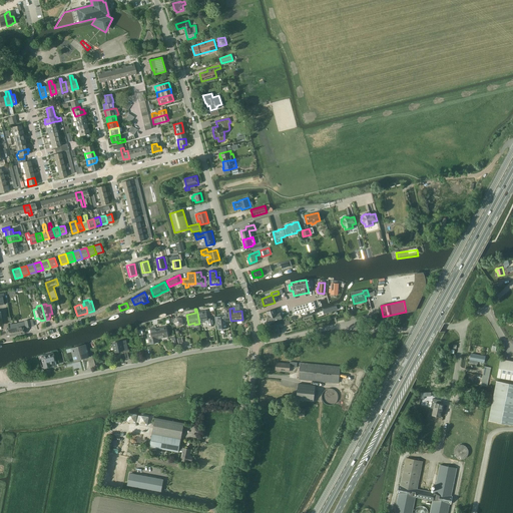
[(226,316),(215,317),(215,322),(216,322),(217,330),(221,329),(222,330),(223,330),(223,329),(226,329),(225,321),(230,321),(230,320),(229,309),(225,309),(226,316)]
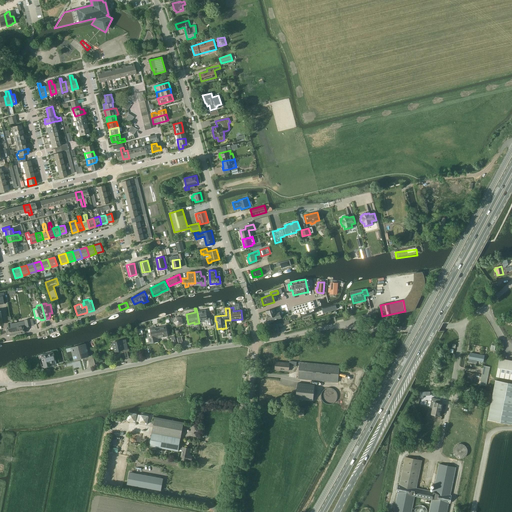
[(266,311),(267,314),(268,317),(267,317),(268,321),(281,317),(280,312),(275,313),(274,308),(266,311)]
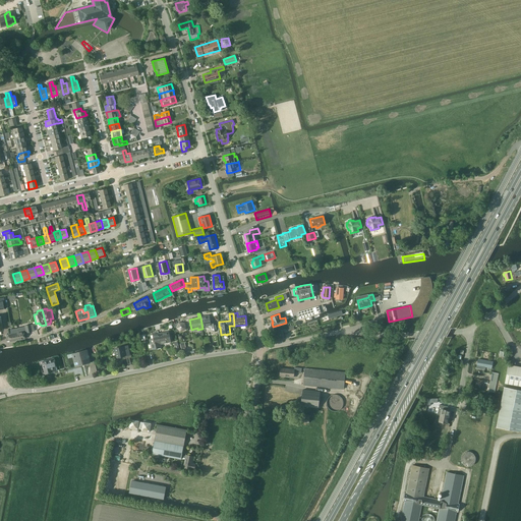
[(210,315),(200,317),(203,329),(207,328),(206,327),(212,326),(213,332),(217,331),(216,323),(211,324),(210,315)]
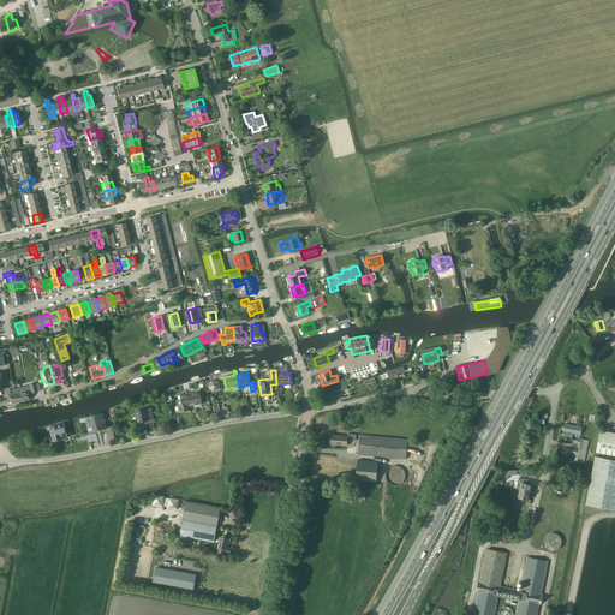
[(209,387),(214,390),(219,388),(218,382),(212,381),(209,387)]
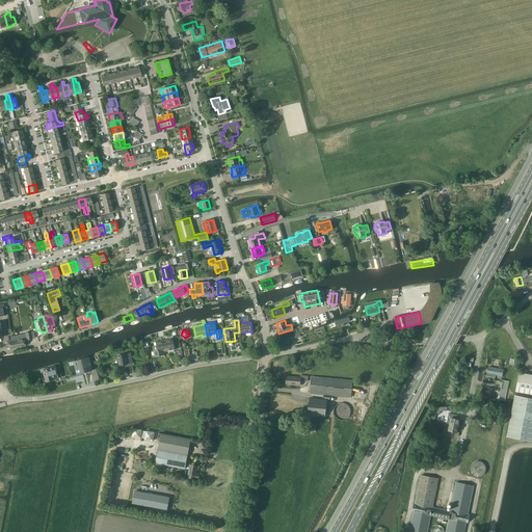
[(23,334),(10,337),(11,341),(12,341),(14,348),(25,345),(24,339),(23,334)]
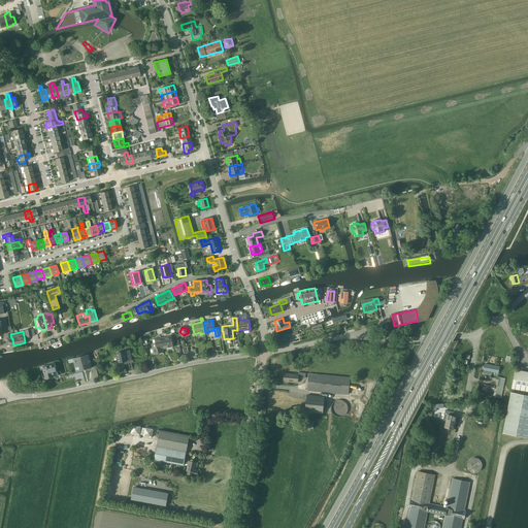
[(284,333),(284,334),(273,336),(275,345),(288,343),(287,335),(290,335),(289,331),(284,333)]
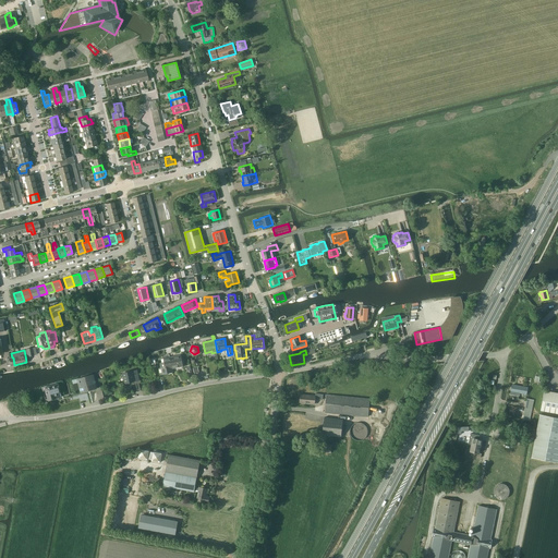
[(181,355),(170,358),(172,368),(183,366),(181,355)]
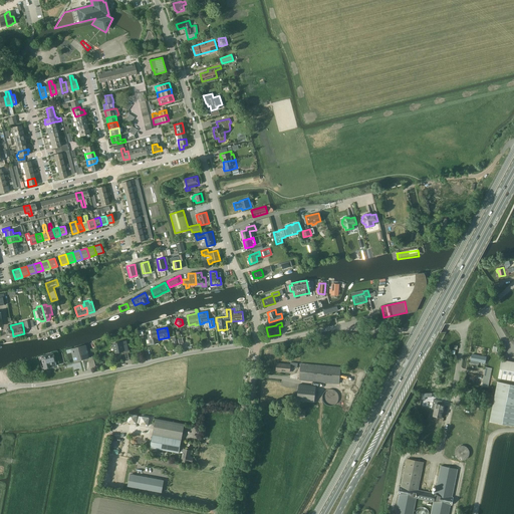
[(160,343),(159,339),(157,329),(151,330),(153,337),(149,338),(150,345),(160,343)]
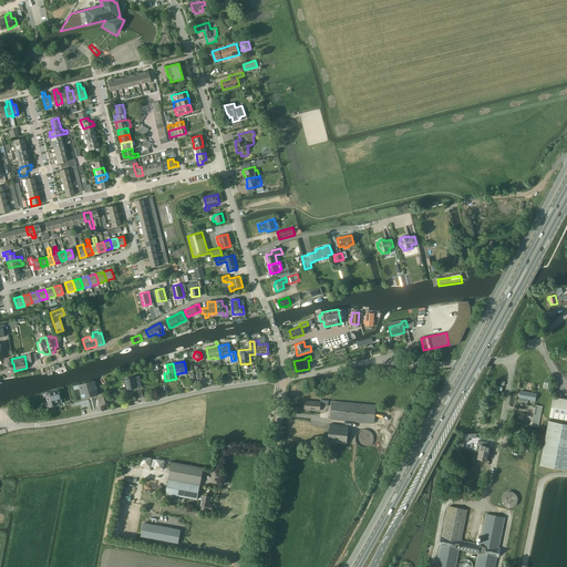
[(138,377),(125,379),(127,389),(141,387),(138,377)]
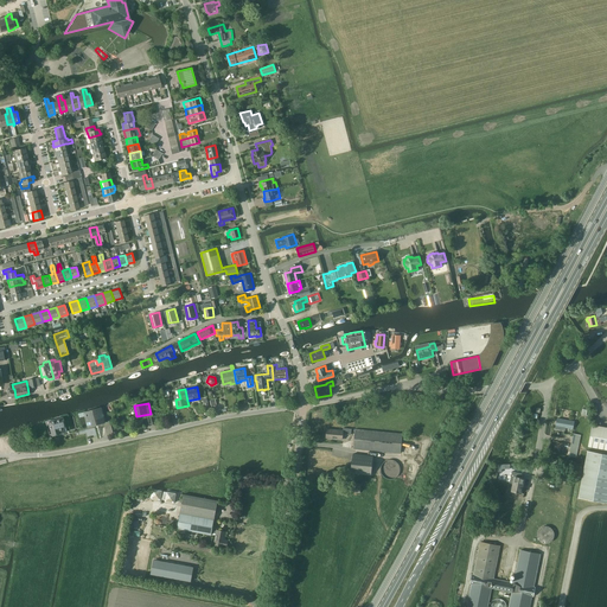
[(89,415),(87,416),(89,425),(100,422),(103,421),(103,419),(101,409),(89,413),(89,415)]
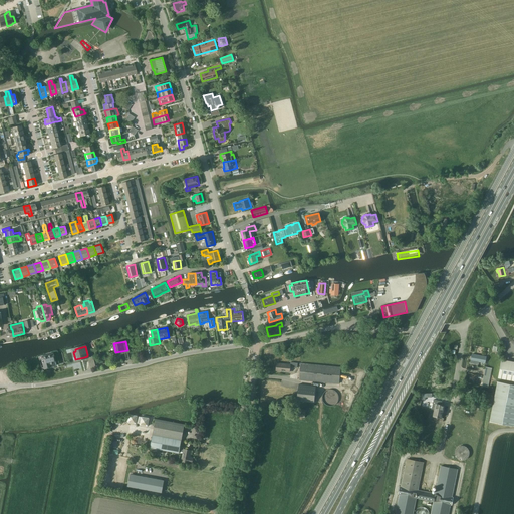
[(471,360),(470,362),(478,364),(479,361),(482,362),(485,362),(486,356),(483,355),(472,353),(471,360)]
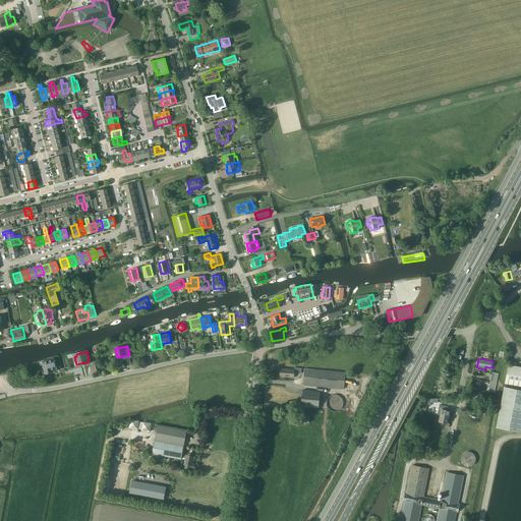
[(43,362),(45,372),(50,371),(50,369),(55,367),(53,359),(43,362)]
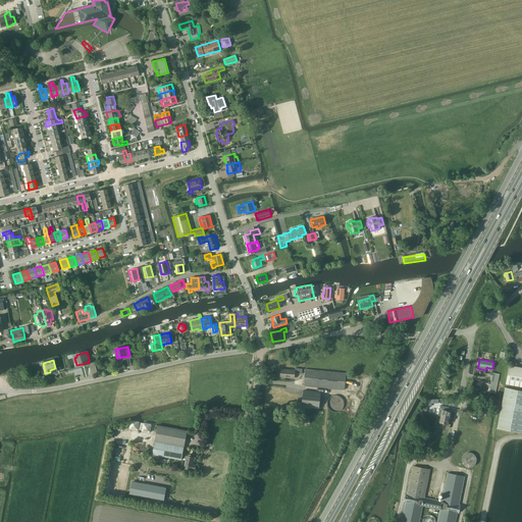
[(295,373),(302,374),(302,369),(295,368),(295,370),(281,369),(280,376),(295,377),(295,373)]
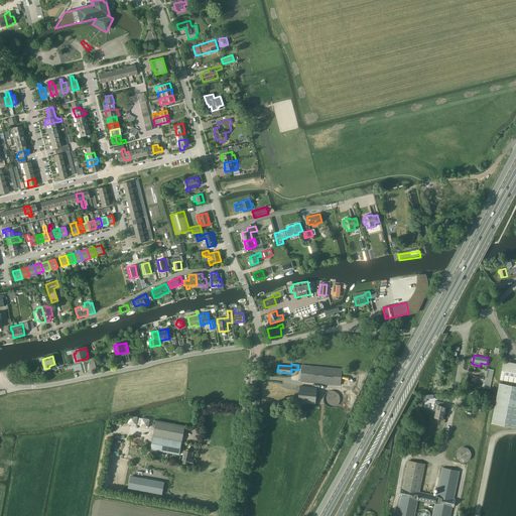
[(300,381),(341,385),(343,369),(301,365),(300,381)]
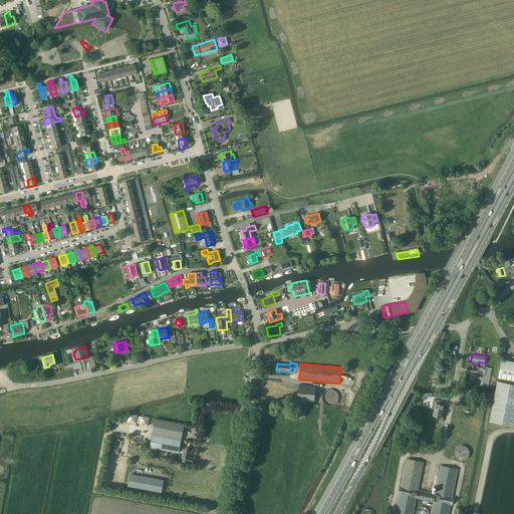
[(513,365),(503,363),(501,376),(513,378),(513,365)]
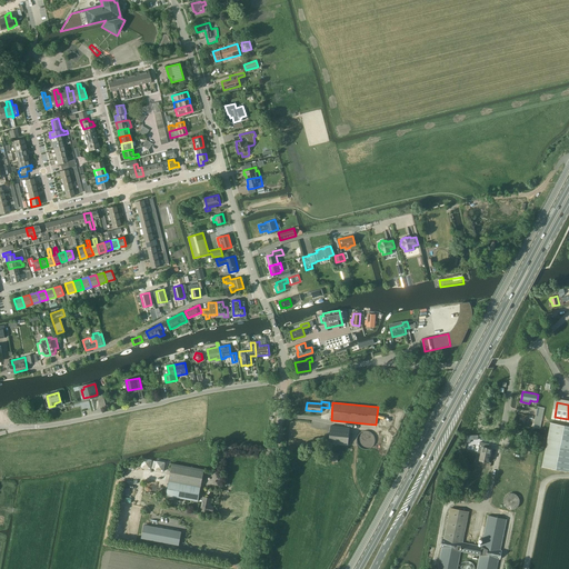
[(545,408),(538,406),(535,425),(533,427),(540,429),(545,408)]
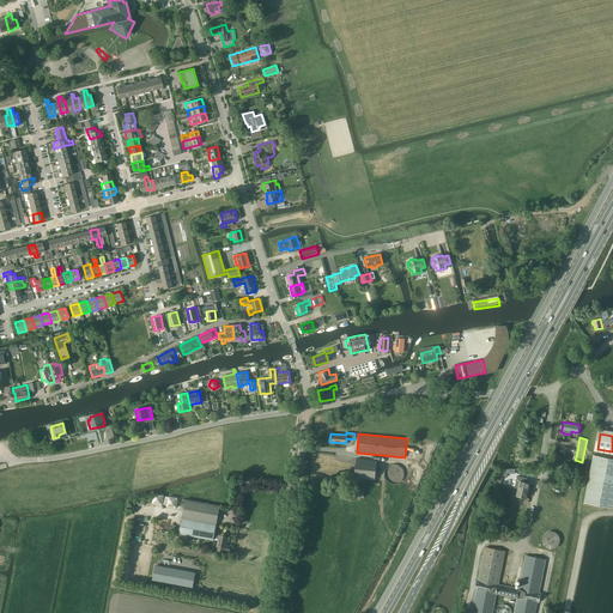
[(586,502),(612,507),(612,457),(594,455),(586,502)]
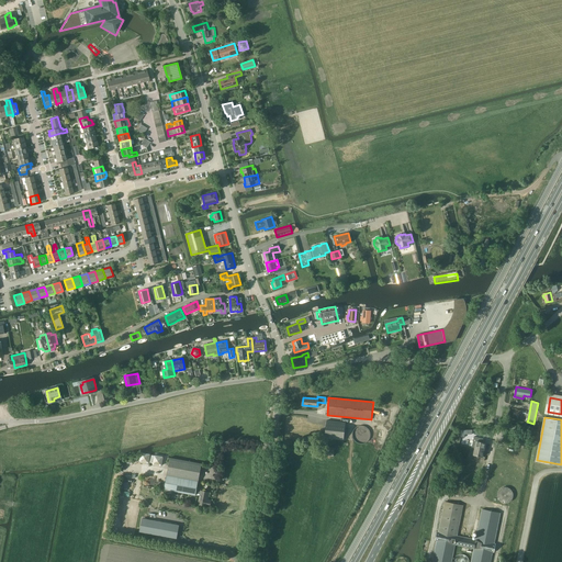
[(325,438),(344,440),(346,423),(327,420),(325,438)]
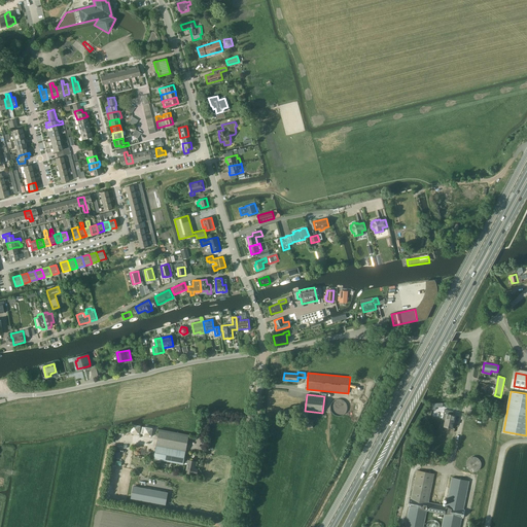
[(347,411),(347,408),(347,405),(345,402),(342,400),(339,399),(336,400),(334,402),(331,405),(330,408),(331,411),(334,414),(336,415),(339,416),(342,415),(345,414),(347,411)]
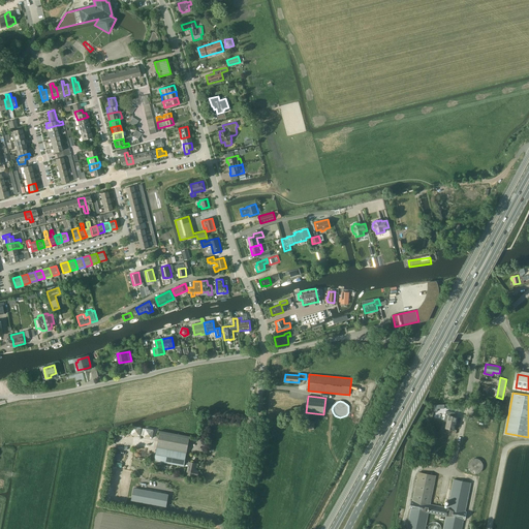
[(444,421),(447,422),(456,423),(457,416),(452,415),(453,412),(446,411),(444,421)]
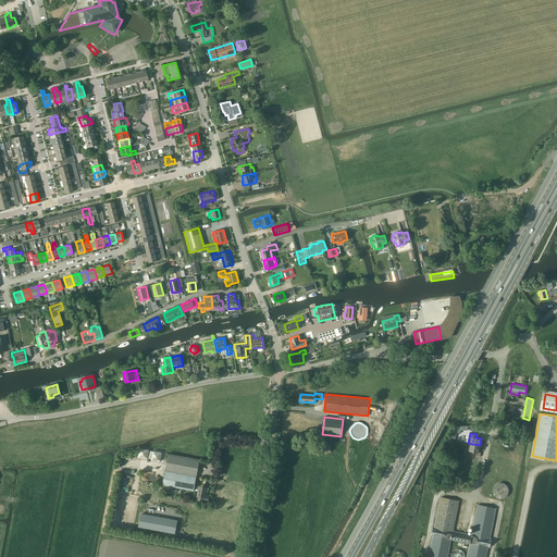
[(318,450),(331,452),(332,444),(319,443),(318,450)]
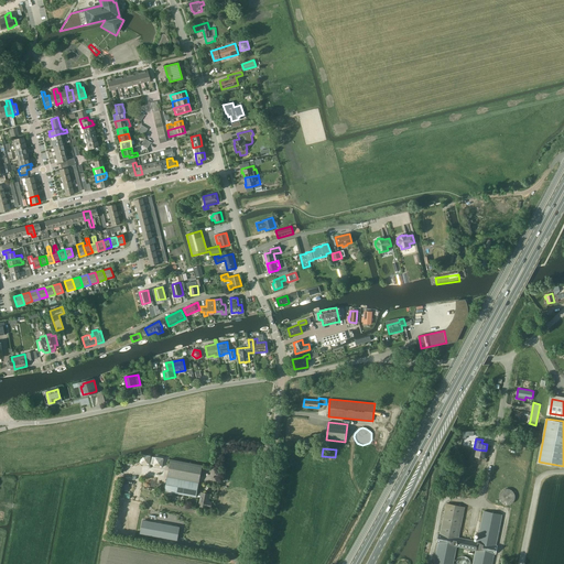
[(485,458),(486,451),(477,449),(475,456),(480,457),(479,461),(486,462),(486,458),(485,458)]
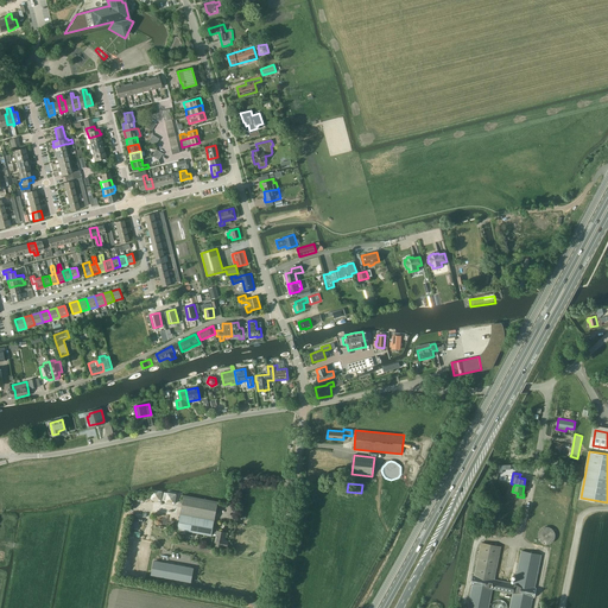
[(176,502),(177,493),(156,489),(154,498),(165,500),(176,502)]
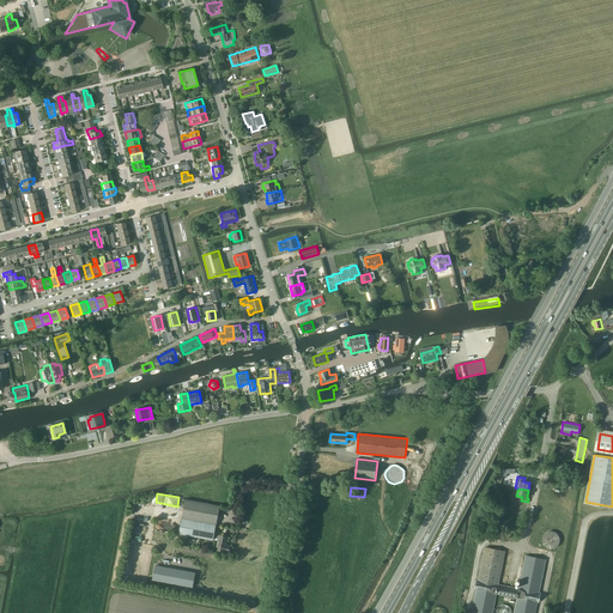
[(182,519),(178,534),(181,534),(183,534),(183,538),(187,539),(187,535),(213,540),(214,540),(218,540),(216,551),(225,552),(229,552),(230,546),(226,546),(228,536),(219,535),(219,536),(214,535),(217,525),(220,505),(186,499),(182,519)]
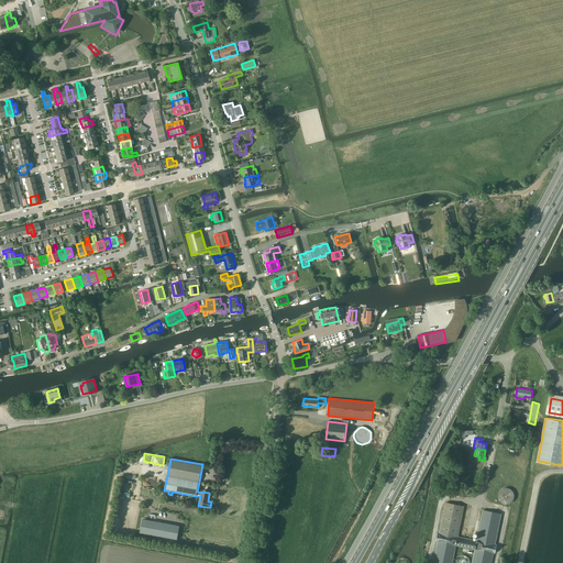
[(498,494),(498,496),(498,499),(499,501),(501,504),(504,505),(507,505),(509,505),(511,503),(514,500),(515,498),(515,495),(514,493),(511,490),(508,489),(506,488),(503,489),(500,490),(498,494)]
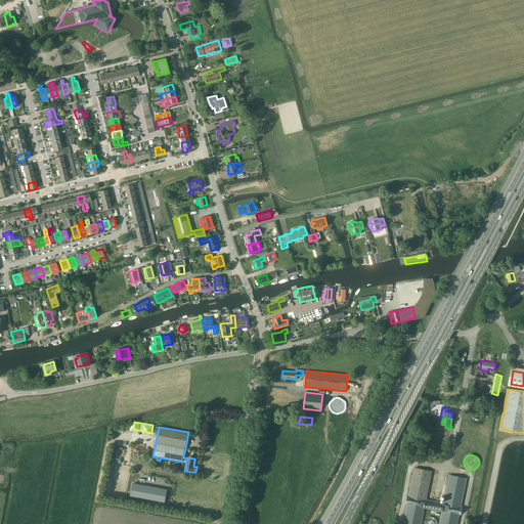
[(462,506),(461,506),(467,478),(449,475),(443,503),(426,498),(432,471),(415,468),(408,495),(406,504),(407,505),(402,523),(421,523),(425,507),(442,511),(439,523),(456,523),(460,515),(462,506)]
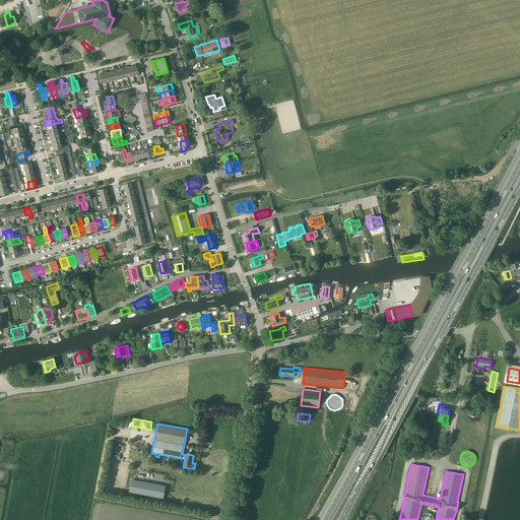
[(130,492),(163,498),(165,485),(132,479),(130,492)]
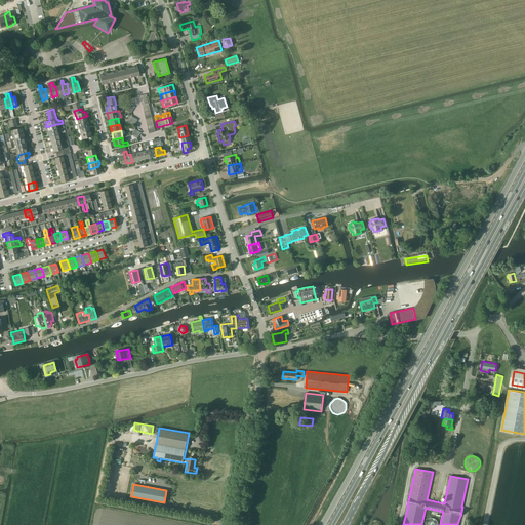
[(430,524),(431,524),(436,524),(435,522),(436,521),(433,516),(427,520),(429,524),(430,524)]
